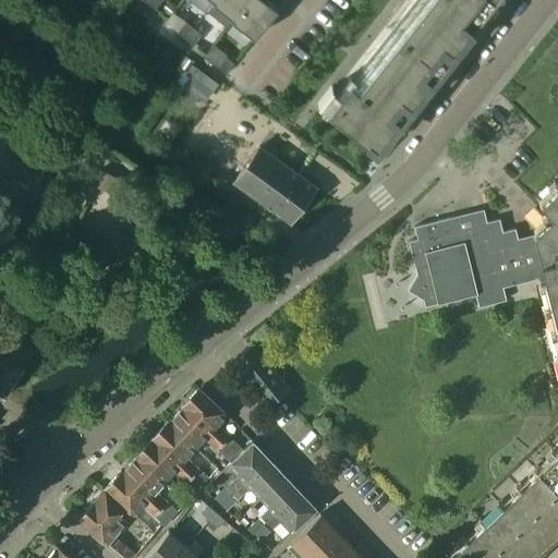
[(162,0),(149,0),(147,2),(156,9),(162,0)]
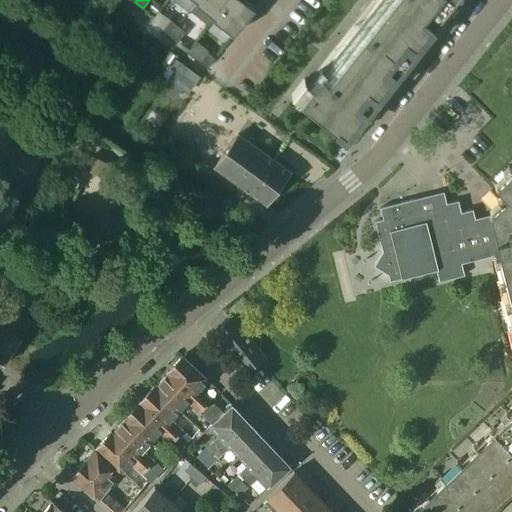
[(214,19),(229,0),(198,0),(196,3),(214,17),(212,18),(214,19)]
